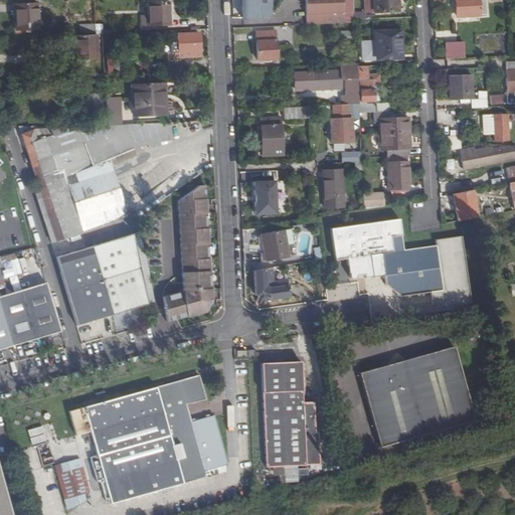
[(243,0),(244,19),(270,17),(271,0),(243,0)]
